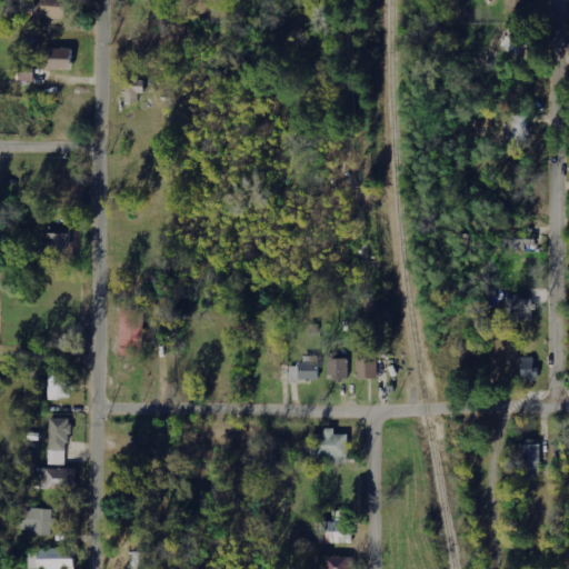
[(66,19),(66,0),(28,0),(28,18),(66,19)]
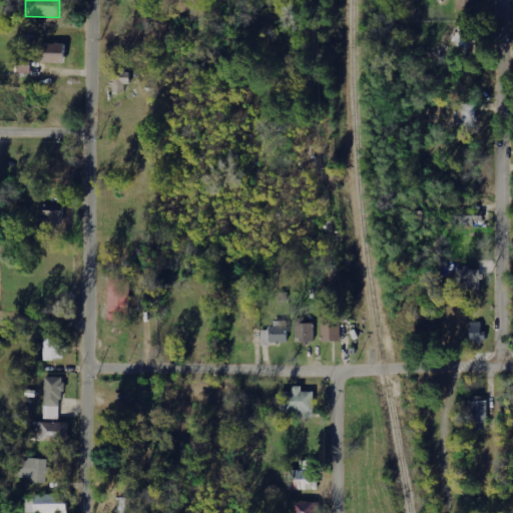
[(63,63),(64,44),(39,43),(38,62),(63,63)]
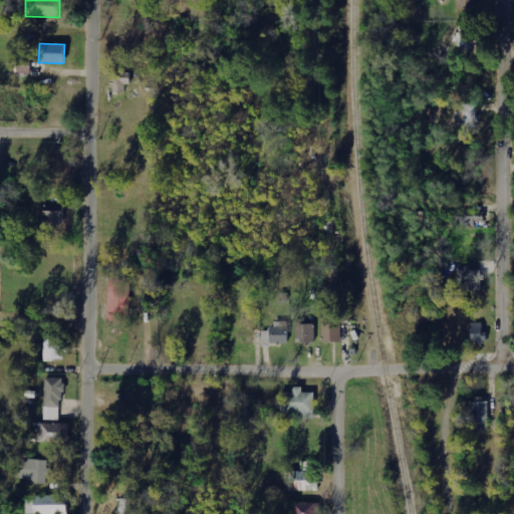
[(31,73),(31,59),(18,58),(17,73),(31,73)]
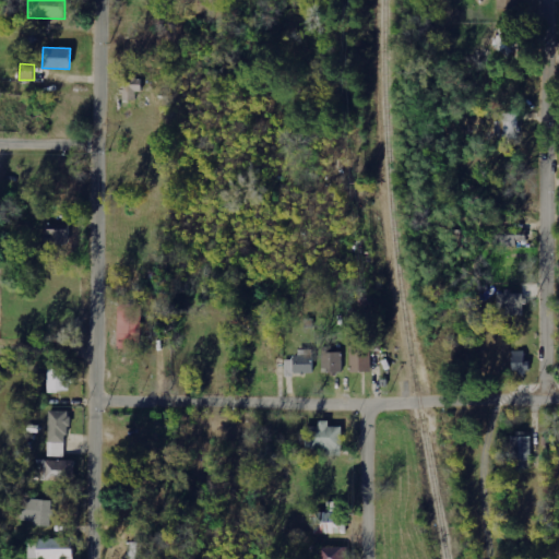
[(125,100),(137,100),(137,92),(142,92),(142,78),(126,78),(125,100)]
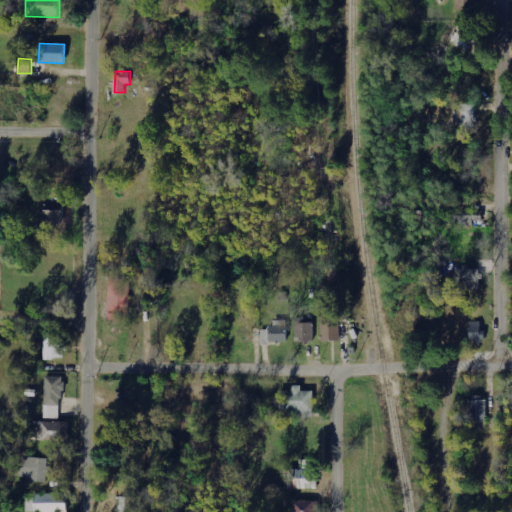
[(454,106),(454,127),(476,127),(475,105),(454,106)]
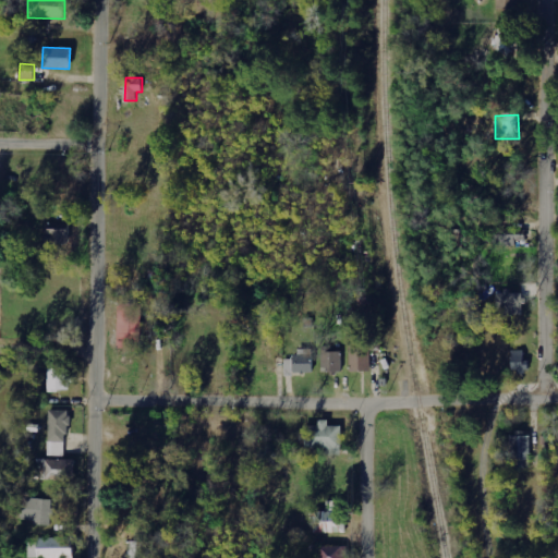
[(526,228),(493,227),(492,245),(526,246),(526,228)]
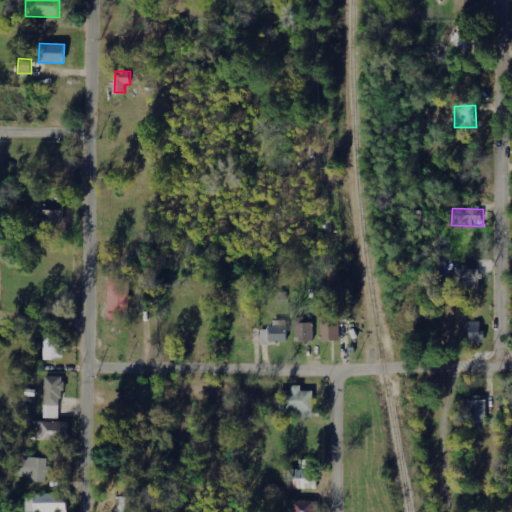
[(61,210),(42,211),(43,225),(62,224),(61,210)]
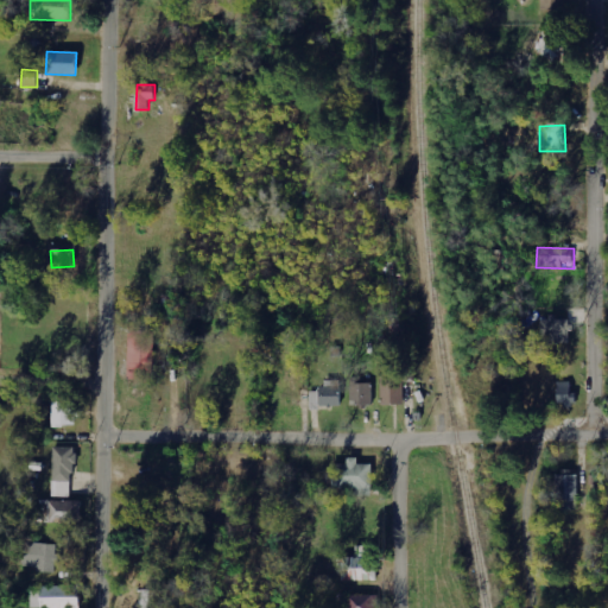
[(544,318),(543,343),(570,343),(570,318),(544,318)]
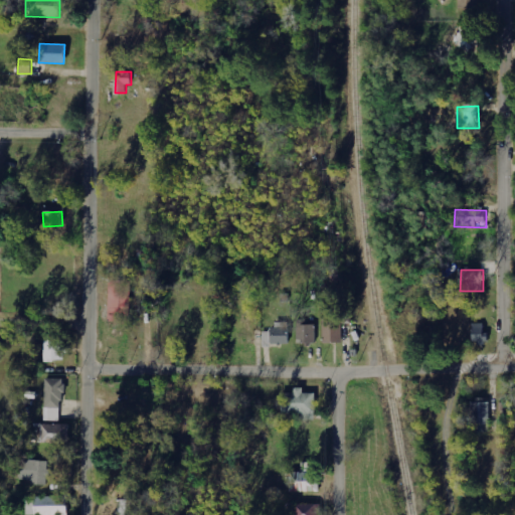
[(342,342),(343,324),(352,324),(352,310),(324,310),(324,342),(342,342)]
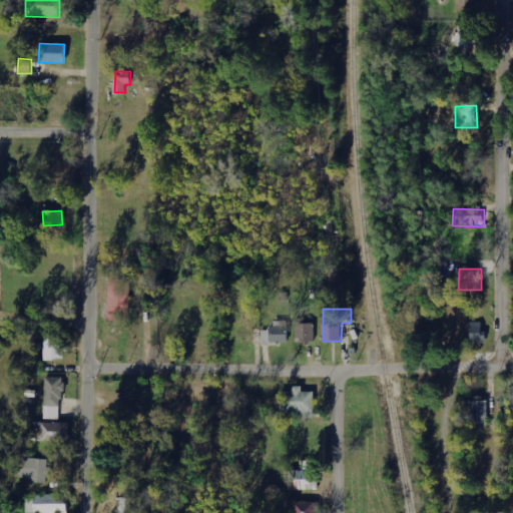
[(288,344),(287,322),(274,322),(274,329),(262,330),(262,344),(288,344)]
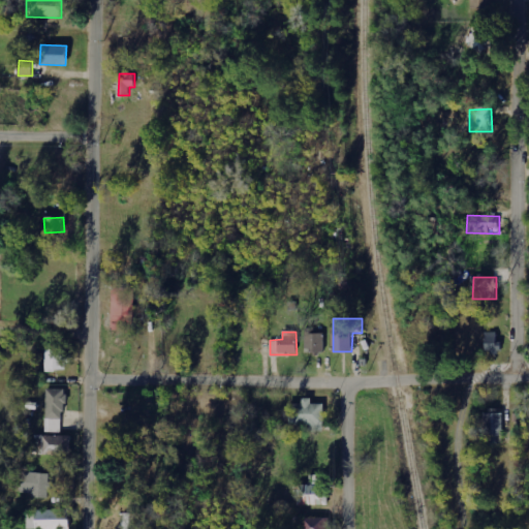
[(497,333),(485,332),(485,351),(501,352),(501,342),(497,342),(497,333)]
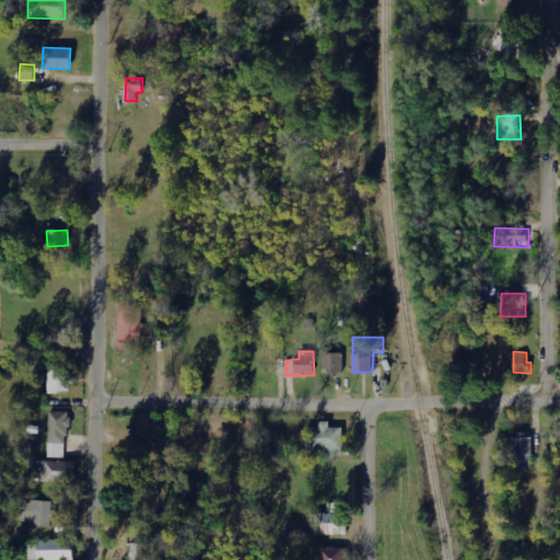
[(345,353),(327,353),(326,374),(343,374),(345,353)]
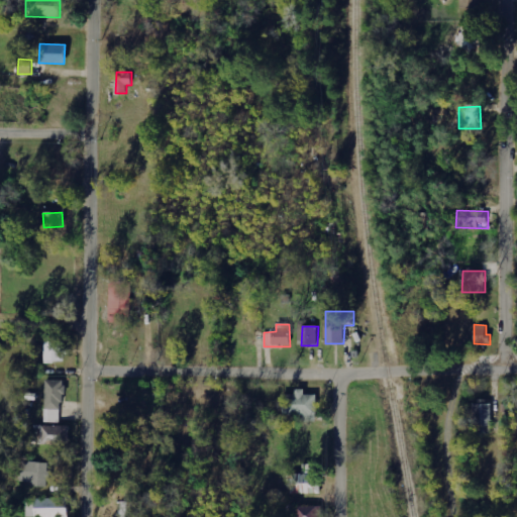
[(44,363),(66,364),(66,341),(44,340),(44,363)]
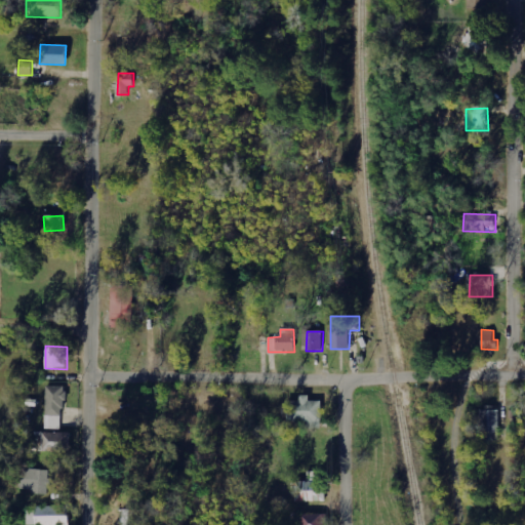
[(46,429),(65,429),(65,387),(47,386),(46,429)]
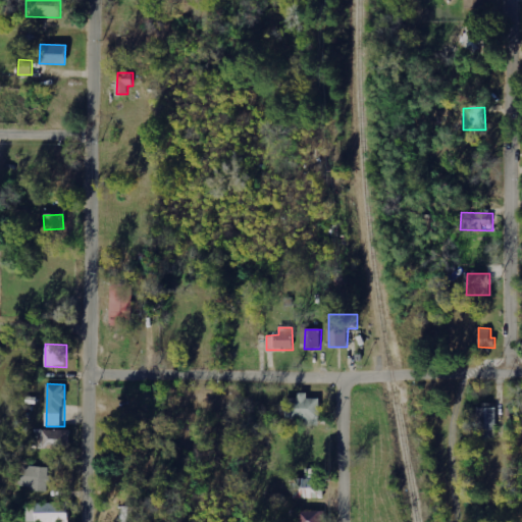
[(285,419),(302,419),(302,426),(320,426),(319,399),(307,399),(307,394),(298,394),(298,399),(284,399),(285,419)]
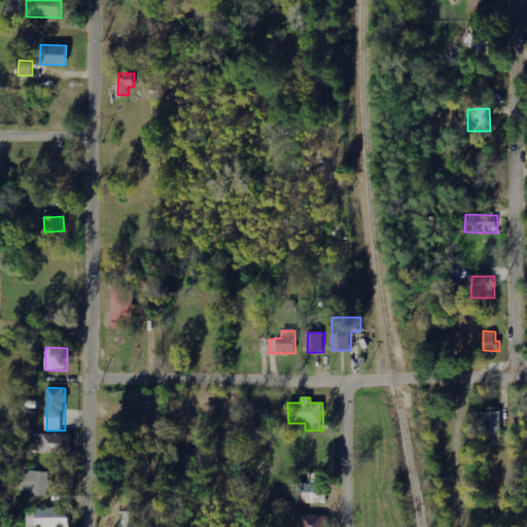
[(500,442),(501,410),(483,409),(481,442),(500,442)]
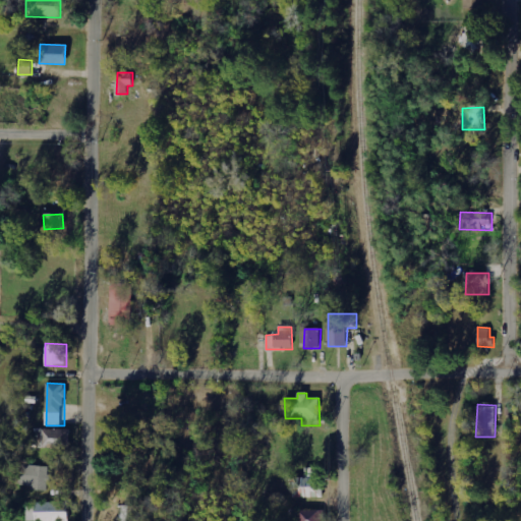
[(71,430),(44,428),(43,448),(70,449),(71,430)]
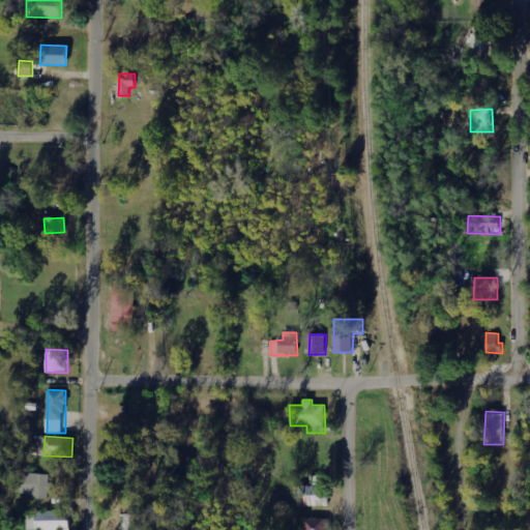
[(53,475),(24,472),(21,495),(50,498),(53,475)]
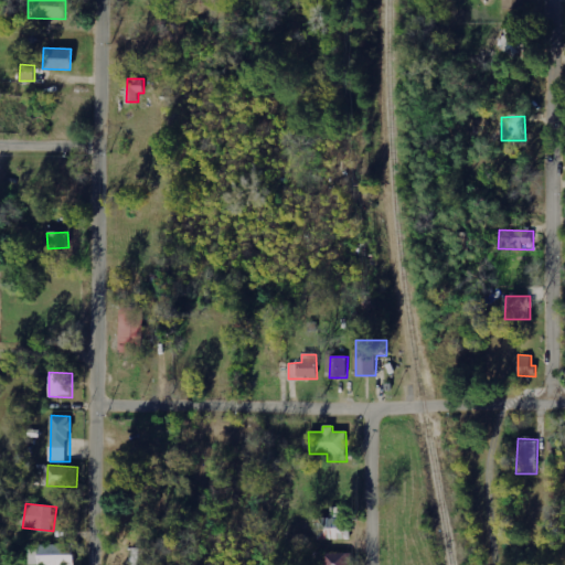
[(318,520),(318,540),(350,539),(350,519),(318,520)]
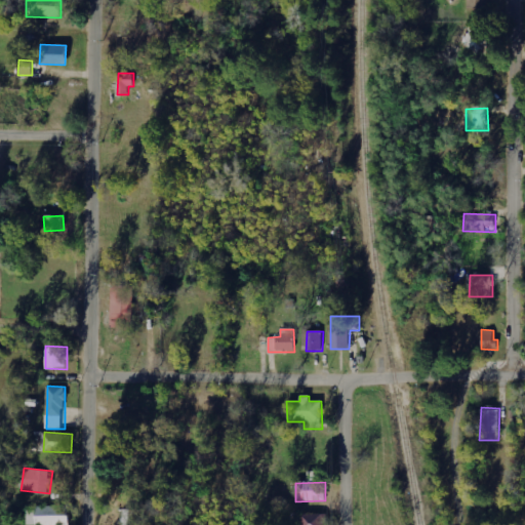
[(69,524),(70,507),(28,508),(29,520),(34,520),(34,524),(69,524)]
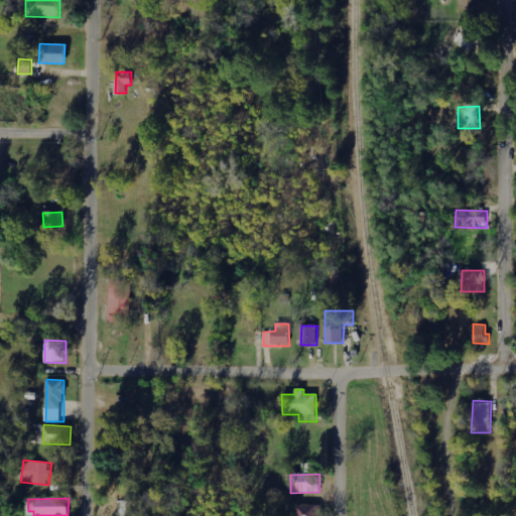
[(121,515),(136,515),(137,501),(122,501),(121,515)]
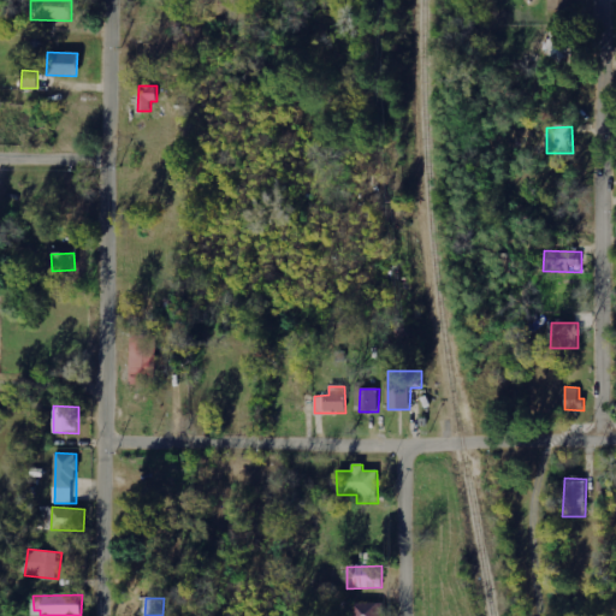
[(353,615),(384,615),(385,603),(354,604),(353,615)]
